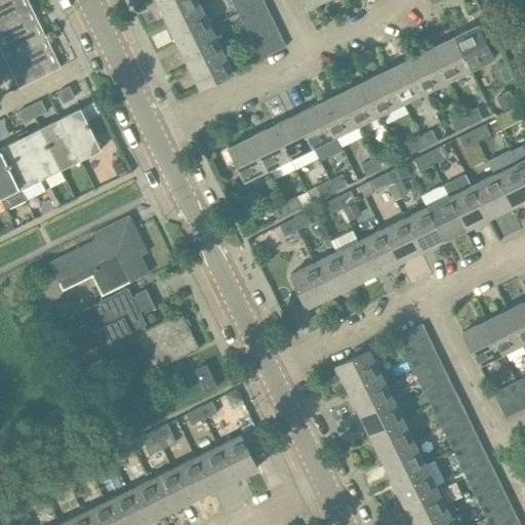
[(0,0),(0,25),(28,11),(33,9),(29,2),(25,4),(22,0),(0,0)]
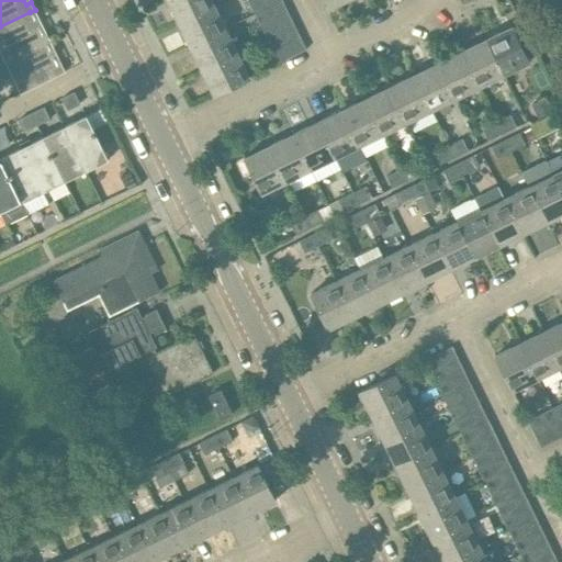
[(167,0),(178,22),(214,4),(211,0),(167,0)]
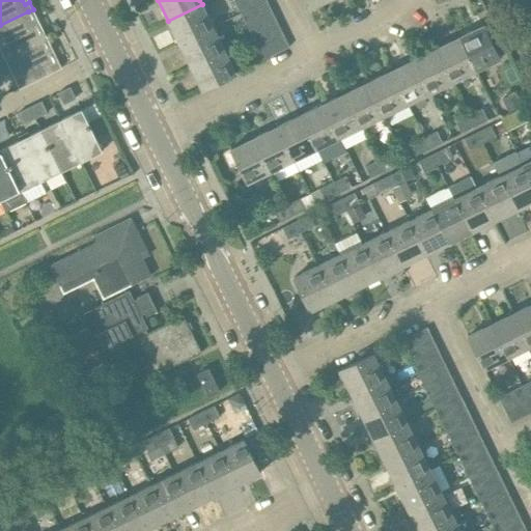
[(267,0),(239,0),(235,2),(241,14),(267,0)]
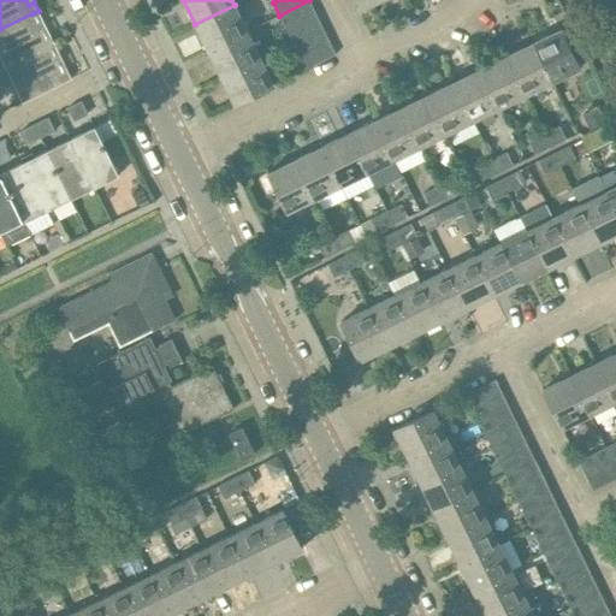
[(317,13),(309,0),(279,16),(286,29),(317,13)]
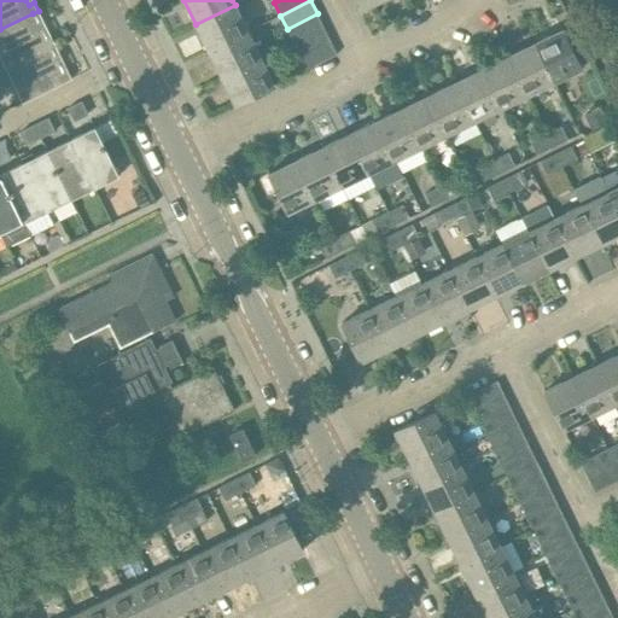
[(353,0),(359,11),(380,0),(353,0)]
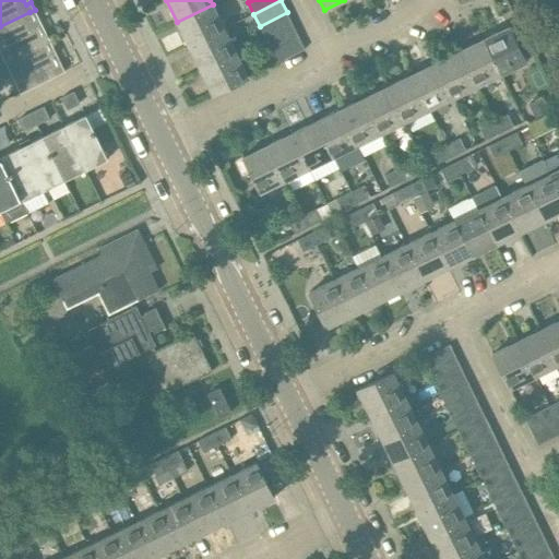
[(189,46),(225,28),(213,4),(177,22),(189,46)]
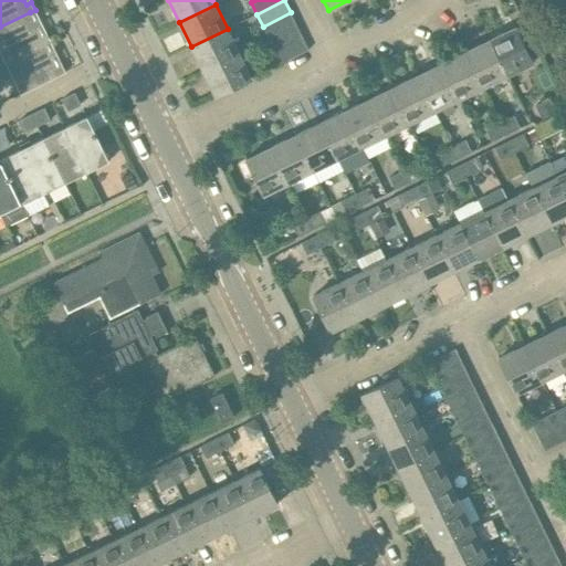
[(0,51),(6,63),(10,61),(45,43),(50,41),(46,33),(42,35),(30,12),(0,27),(0,40),(2,44),(0,44),(0,51)]
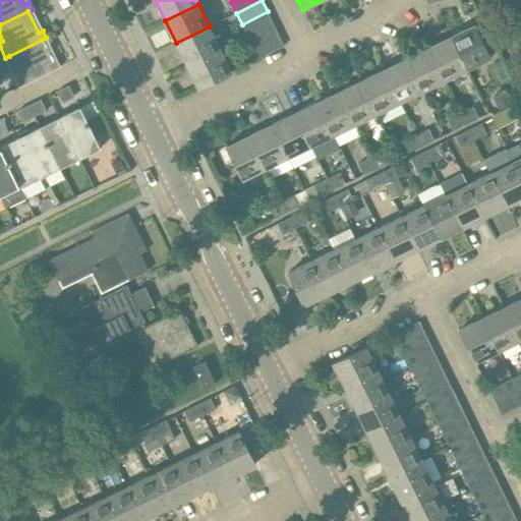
[(268,11),(242,24),(247,36),(273,22),(268,11)]
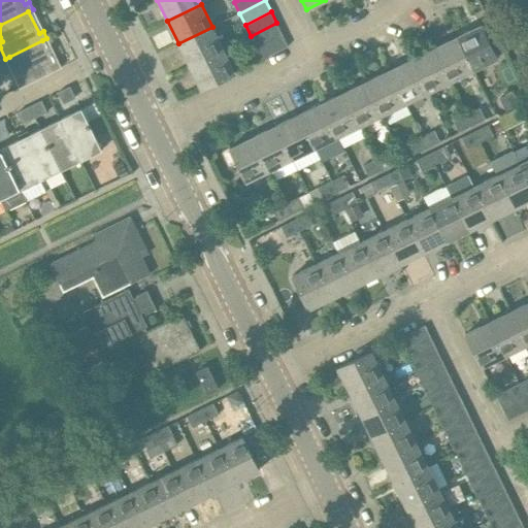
[(282,34),(276,23),(251,36),(256,46),(282,34)]
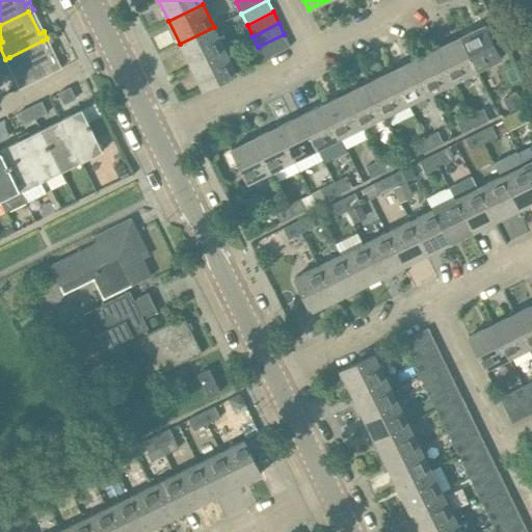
[(460,36),(477,71),(501,59),(484,25),(460,36)]
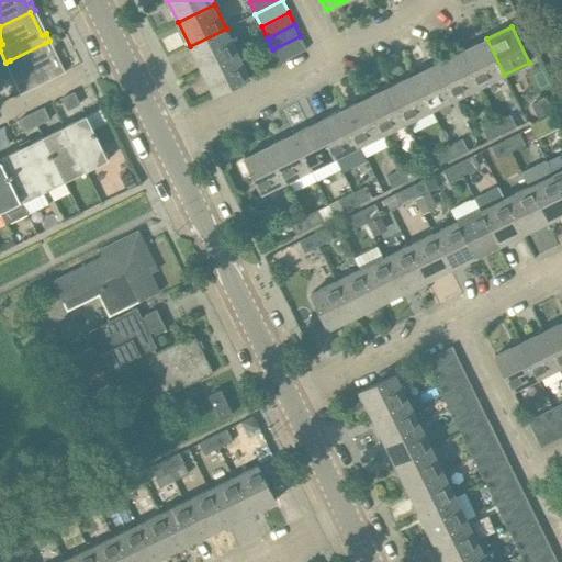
[(226,29),(190,46),(202,70),(237,53),(226,29)]
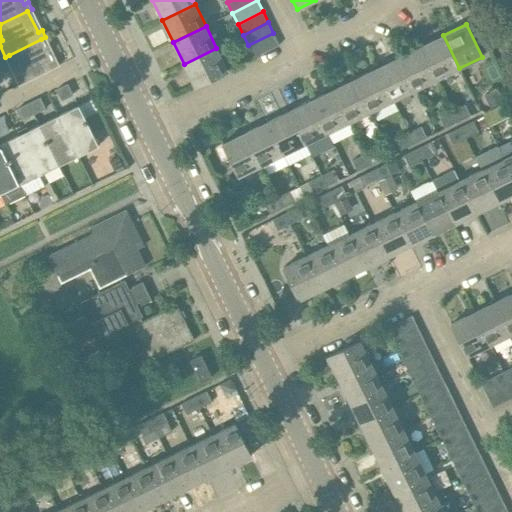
[(273,33),(248,45),(254,57),(279,45),(273,33)]
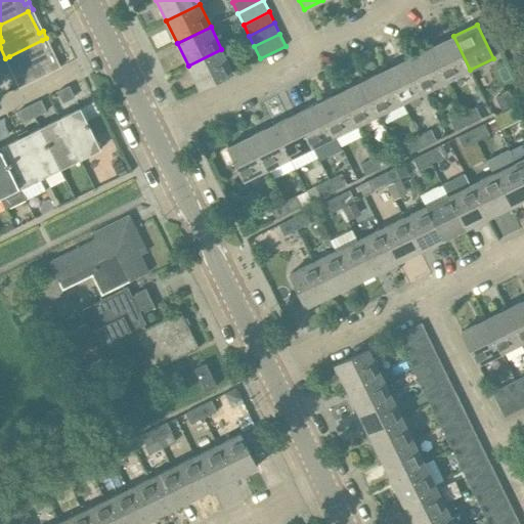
[(447,81),(470,70),(453,36),(431,47),(447,81)]
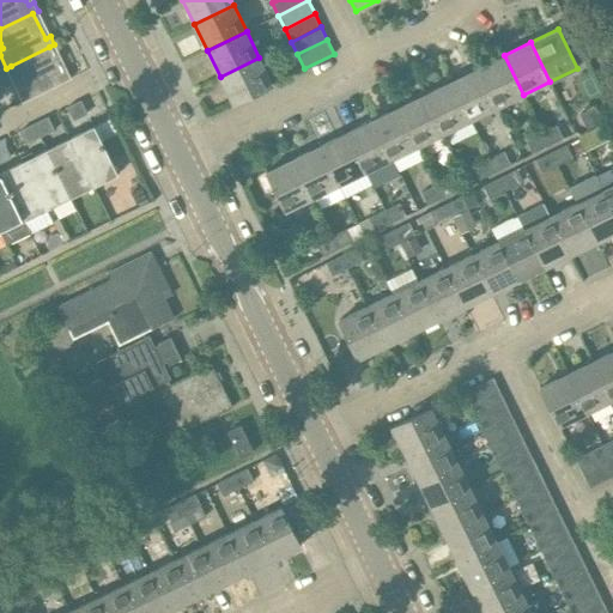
[(11,66),(18,80),(13,83),(23,102),(71,78),(66,70),(61,72),(49,47),(11,66)]
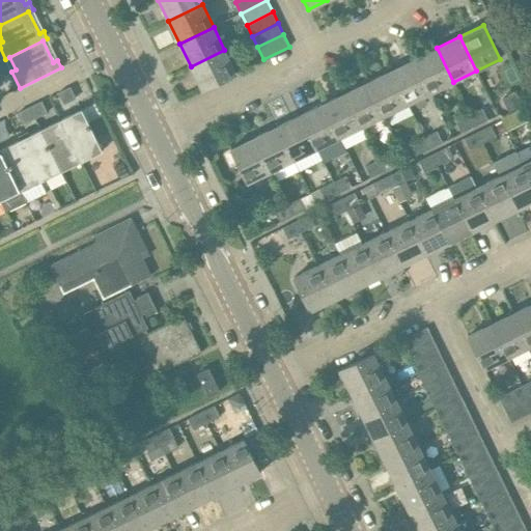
[(453,82),(437,48),(414,59),(430,92),(453,82)]
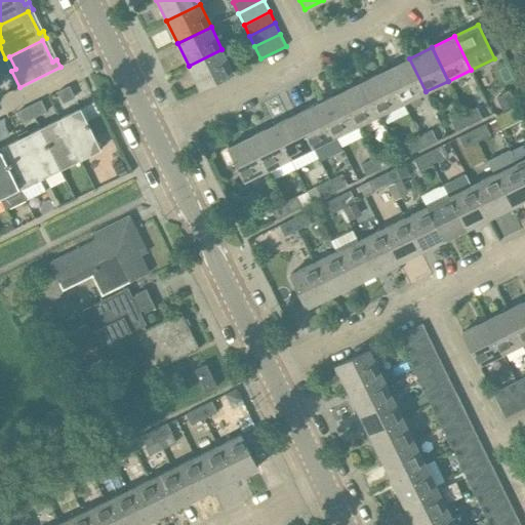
[(221,49),(189,66),(200,88),(233,72),(221,49)]
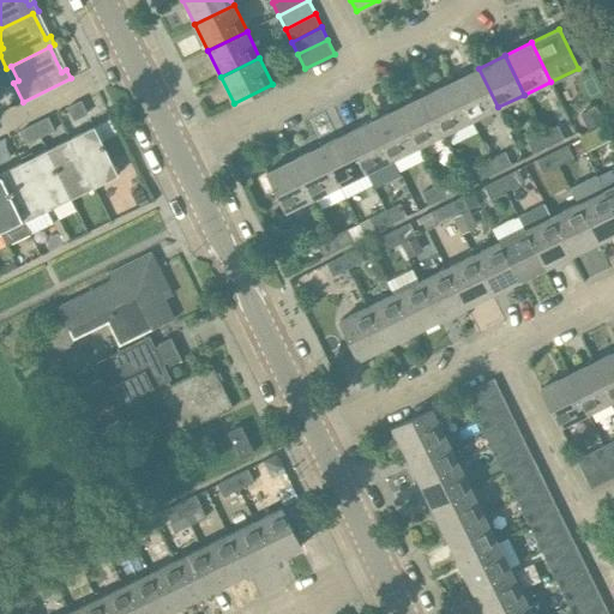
[(479,68),(452,82),(471,120),(498,107),(479,68)]
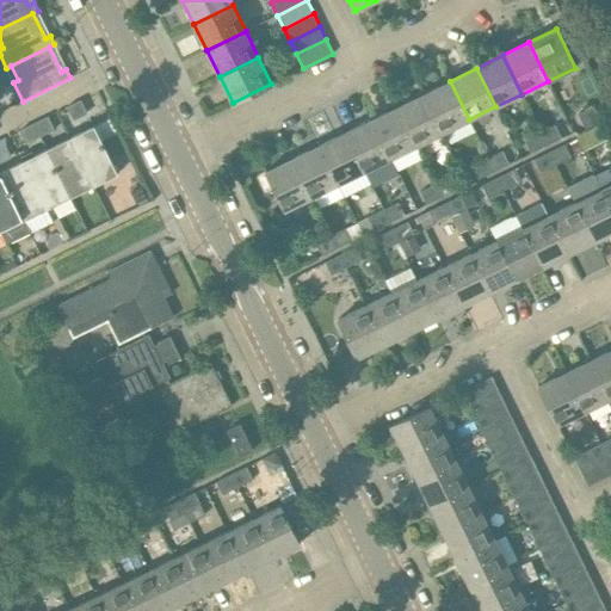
[(450,81),(424,94),(443,133),(469,119),(450,81)]
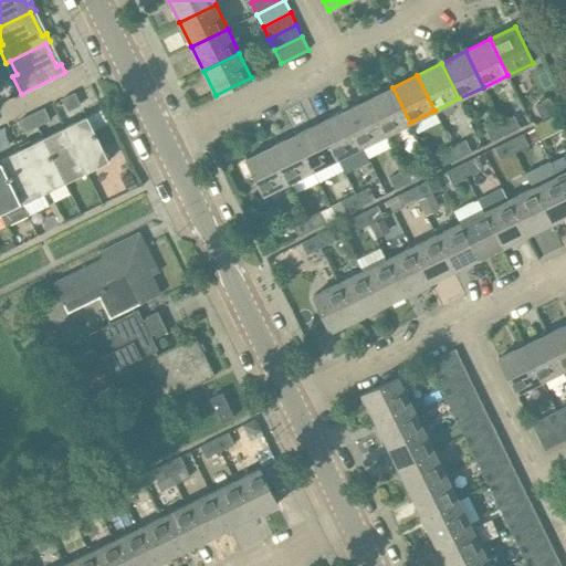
[(410,123),(392,87),(368,98),(386,135),(410,123)]
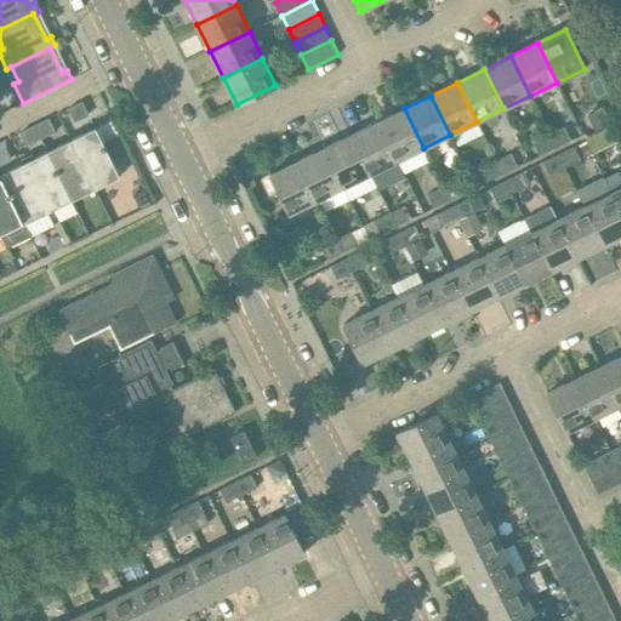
[(89,114),(83,102),(68,109),(74,121),(89,114)]
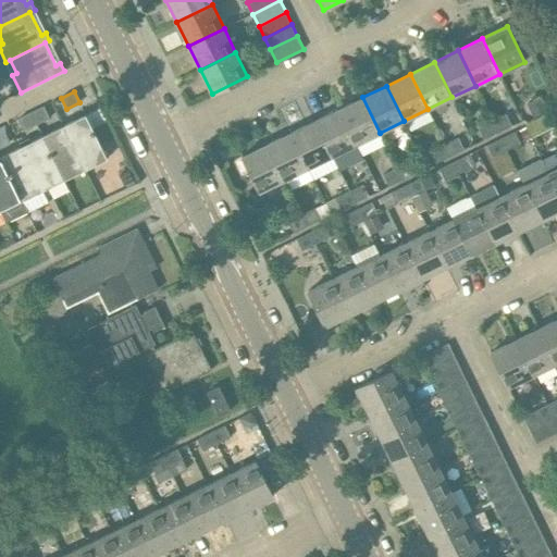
[(385,144),(380,133),(362,97),(338,109),(356,145),(361,156),(385,144)]
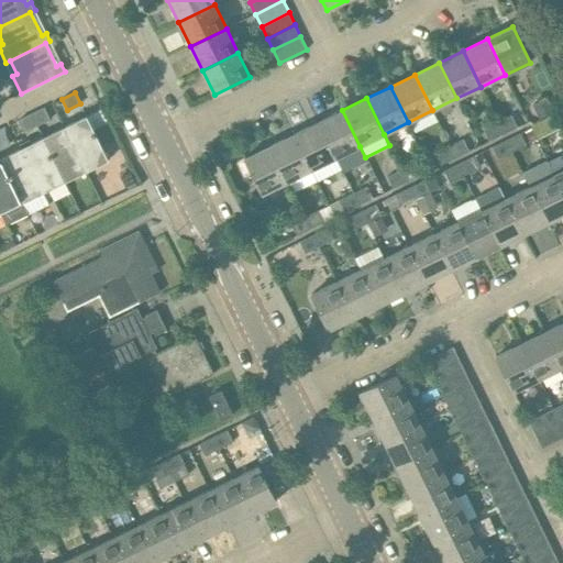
[(548,98),(533,106),(539,117),(553,110),(548,98)]
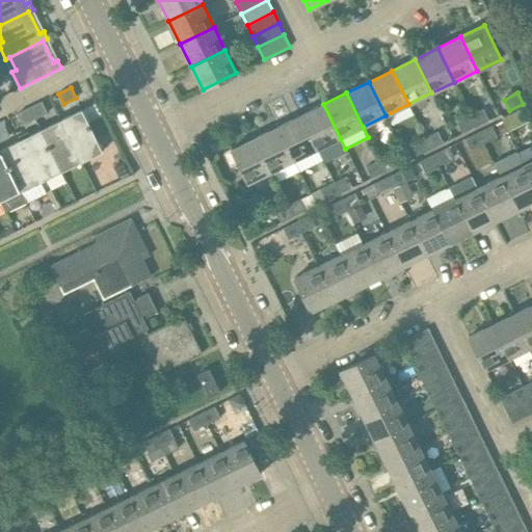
[(30,107),(35,118),(48,112),(42,101),(30,107)]
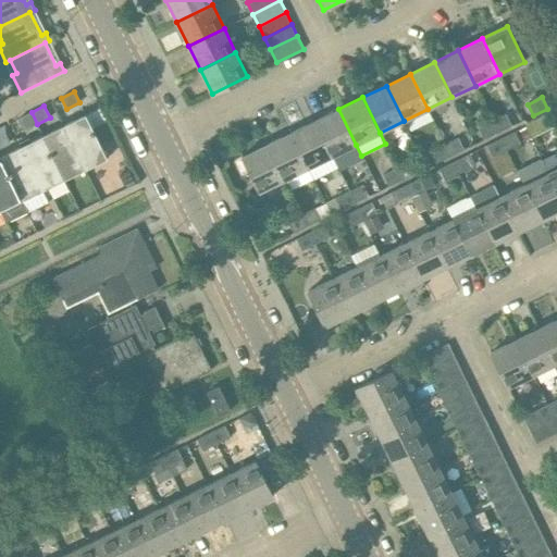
[(338,109),(314,121),(332,156),(356,145),(338,109)]
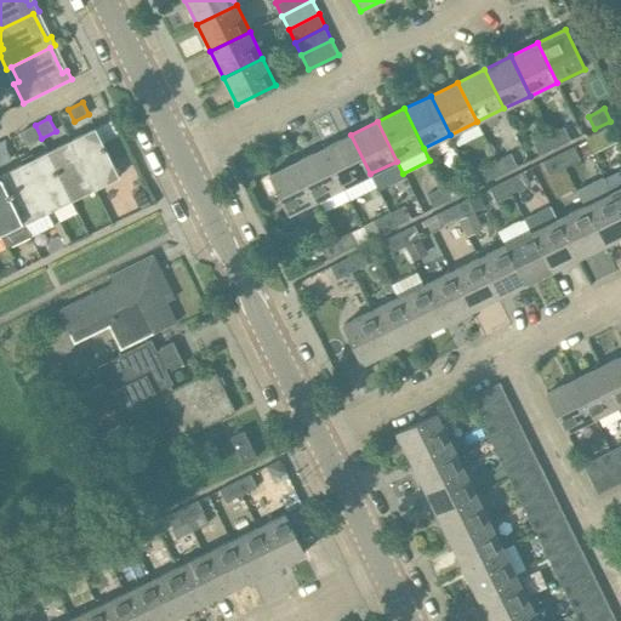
[(28,146),(41,138),(35,125),(21,131),(28,146)]
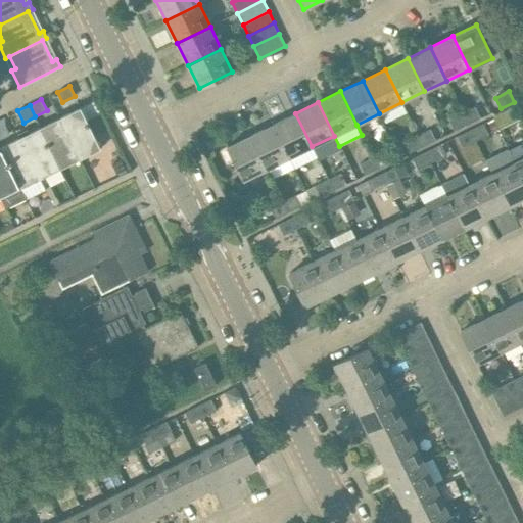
[(475,106),(463,112),(468,125),(481,117),(475,106)]
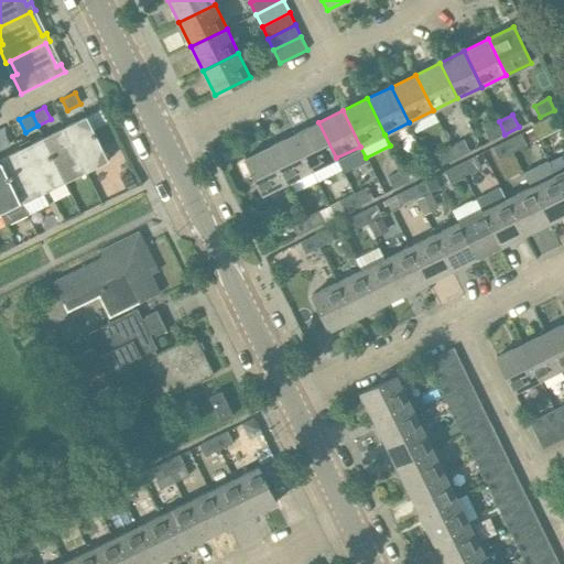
[(65,127),(86,171),(108,160),(87,116),(65,127)]
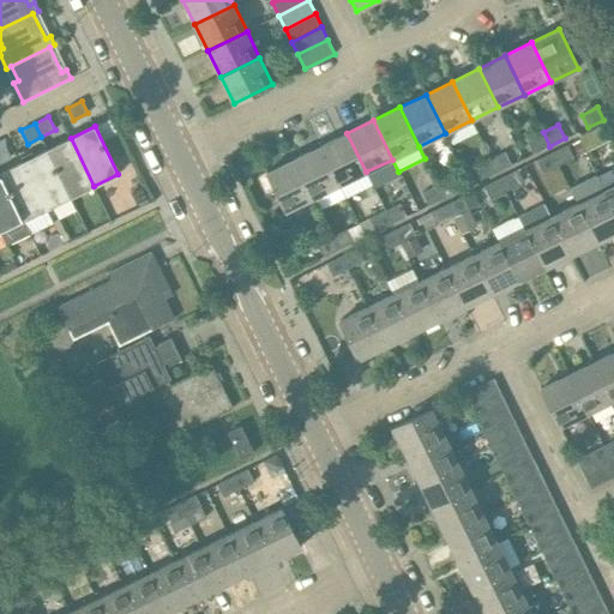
[(613,139),(606,126),(591,133),(597,146),(613,139)]
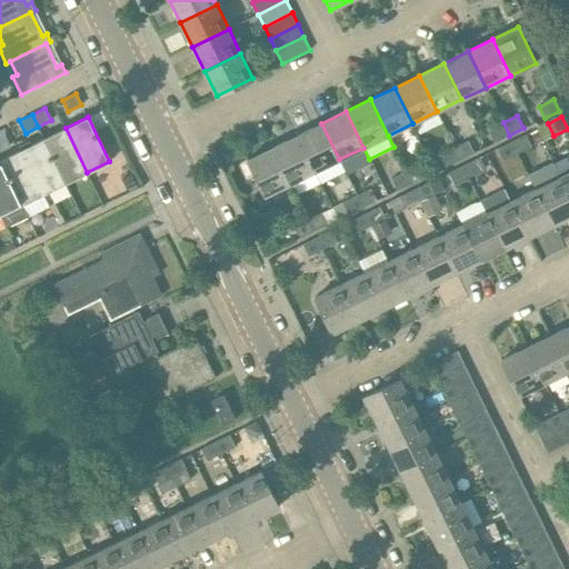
[(495,142),(509,136),(503,122),(489,129),(495,142)]
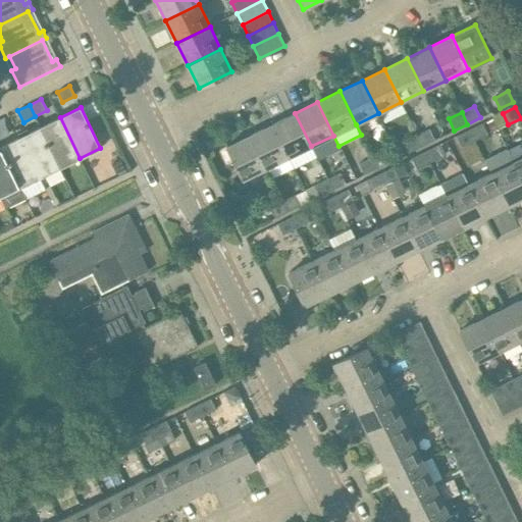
[(295,113),(272,124),(289,157),(311,146),(295,113)]
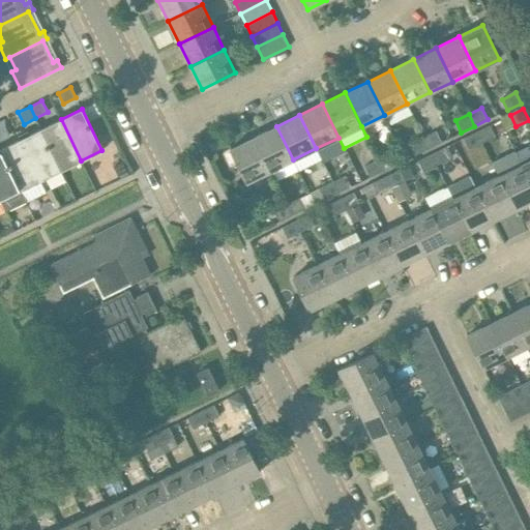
[(61,171),(81,160),(61,119),(40,129),(61,171)]
